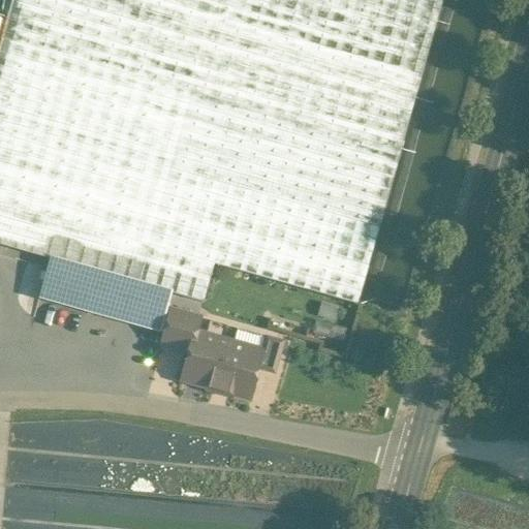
[(442,0),(12,0),(0,44),(0,245),(54,260),(172,293),(203,302),(214,265),(358,305),(442,0)]
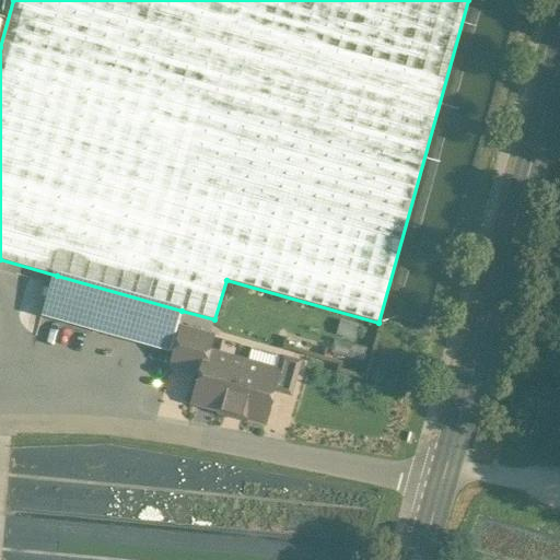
[(57,276),(45,315),(170,350),(182,311),(57,276)]
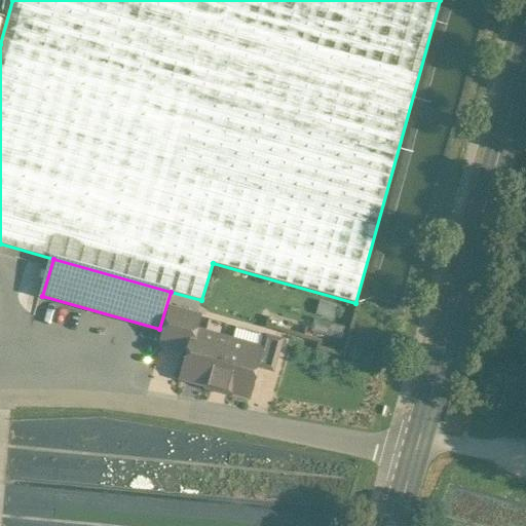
[(335,306),(320,302),(315,314),(332,320),(335,306)]
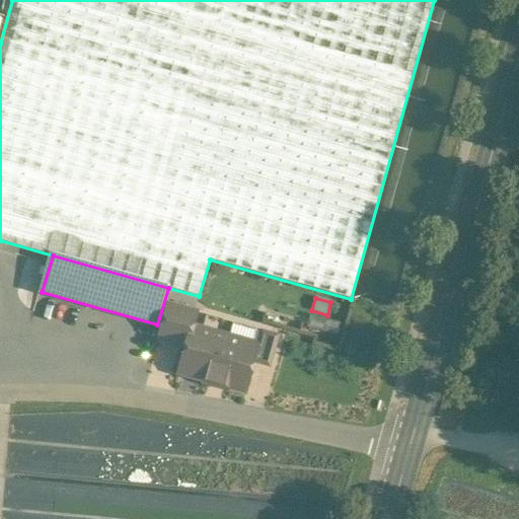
[(197,313),(168,305),(159,338),(186,346),(192,326),(193,326),(197,313)]
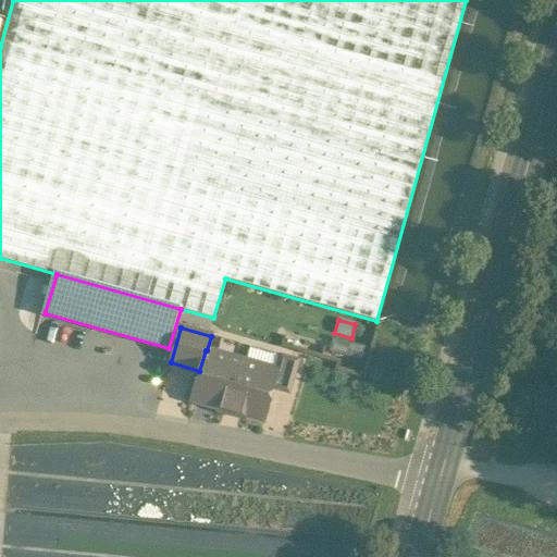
[(363,348),(333,339),(329,355),(359,363),(363,348)]
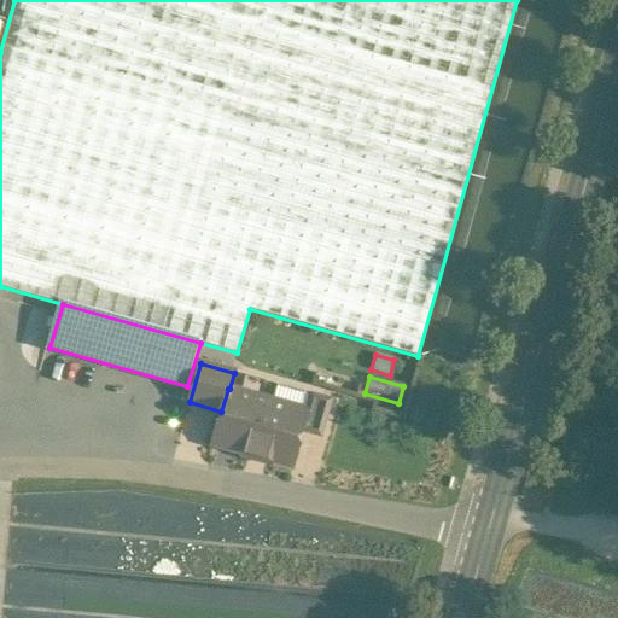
[(279,386),(274,401),(307,410),(312,395),(279,386)]
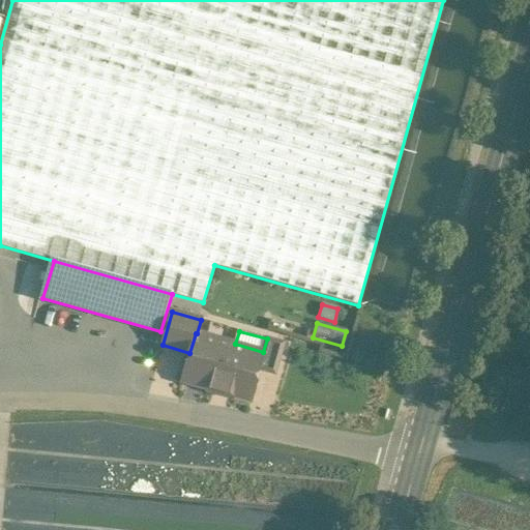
[(182,382),(216,391),(230,343),(197,333),(196,333),(190,353),(182,382)]
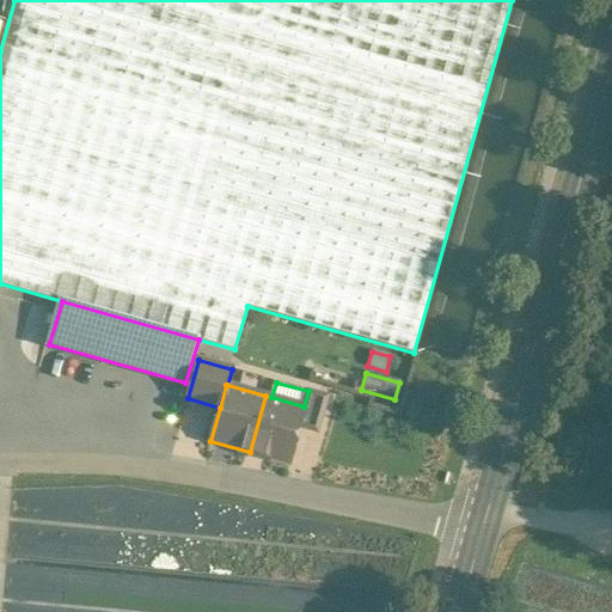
[(308,391),(304,407),(305,407),(300,427),(318,433),(328,397),(308,391)]
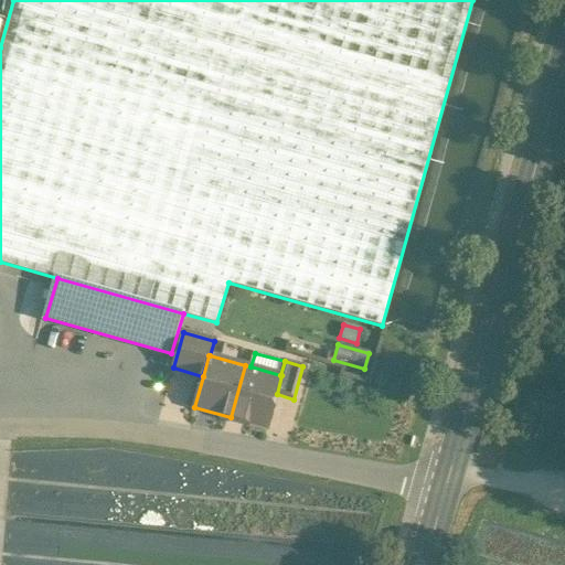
[(245,365),(231,417),(267,427),(277,394),(281,375),(280,375),(251,366),(245,365)]
